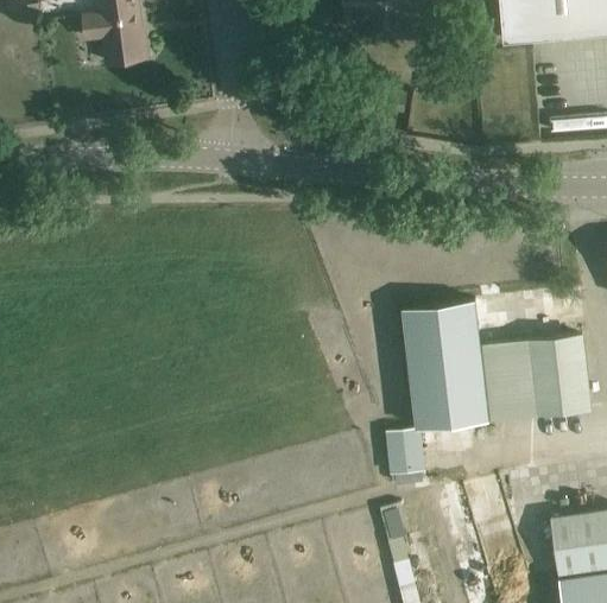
[(143,39),(137,0),(102,0),(103,1),(99,1),(100,16),(83,18),(87,42),(103,39),(107,65),(146,61),(144,39),(143,39)]
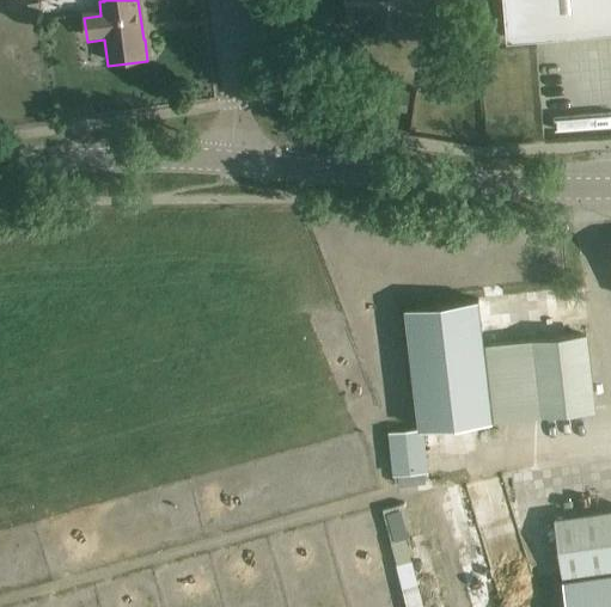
[(421,0),(348,0),(349,18),(362,17),(362,20),(368,20),(367,17),(377,17),(378,38),(402,37),(401,16),(422,16),(421,0)]
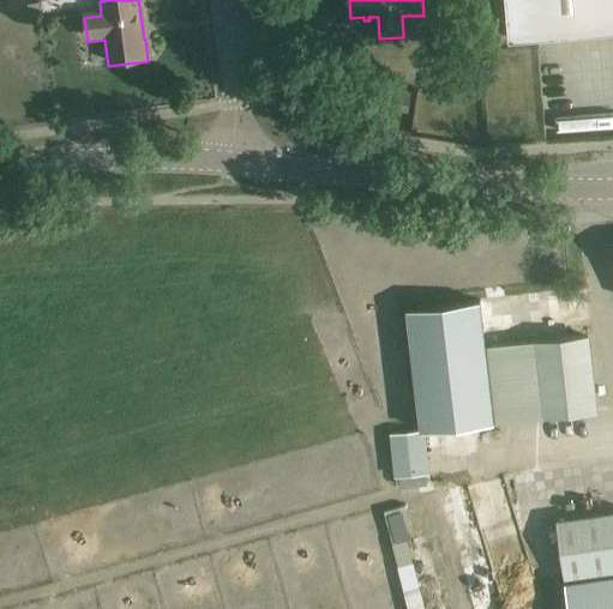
[(612,0),(504,0),(509,43),(612,34),(612,0)]
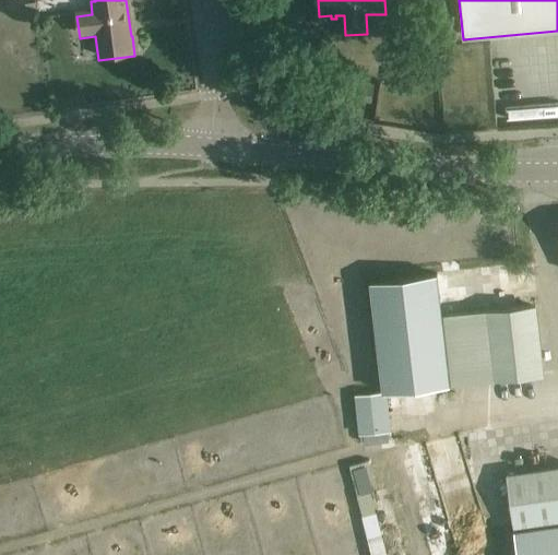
[(34,7),(24,8),(25,19),(36,18),(34,7)]
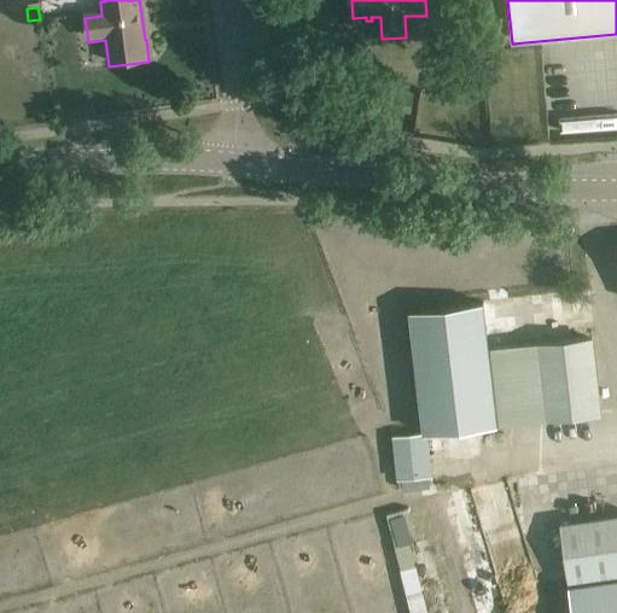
[(411,116),(413,98),(380,93),(378,112),(411,116)]
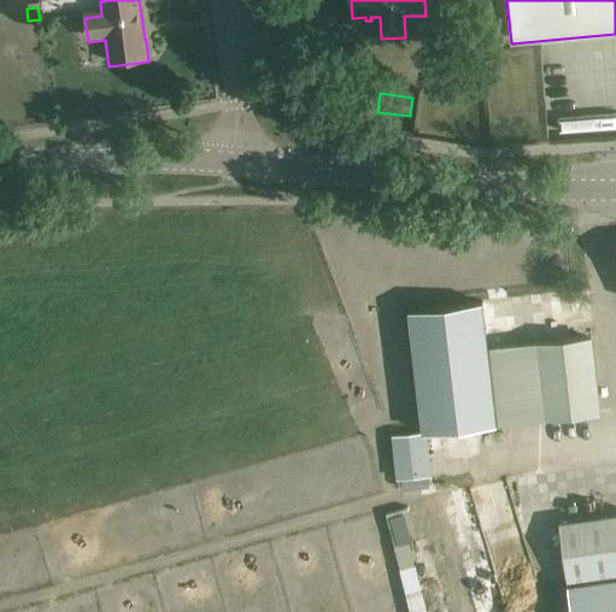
[(591,400),(584,342),(486,354),(481,307),(408,316),(423,437),(427,436),(599,417),(597,400),(591,400)]
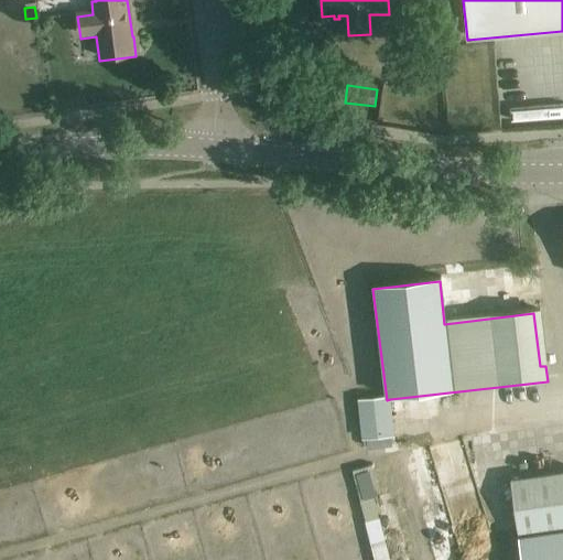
[(357,404),(361,442),(394,439),(390,399),(387,400),(357,404)]
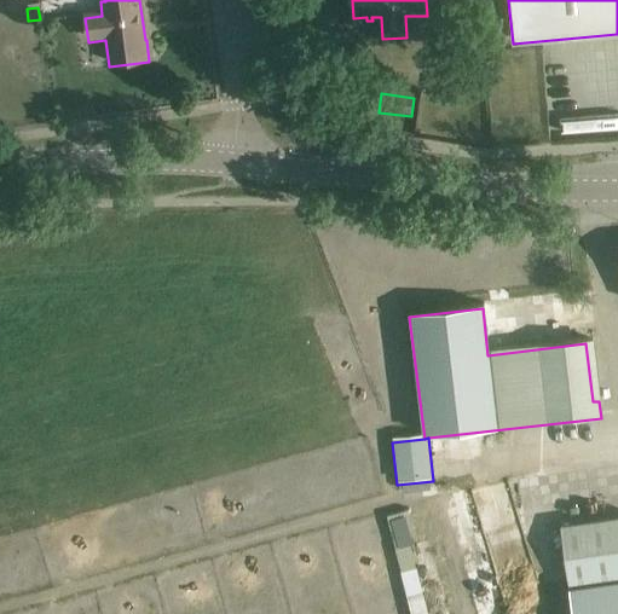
[(391,549),(411,546),(406,513),(386,516),(391,549)]
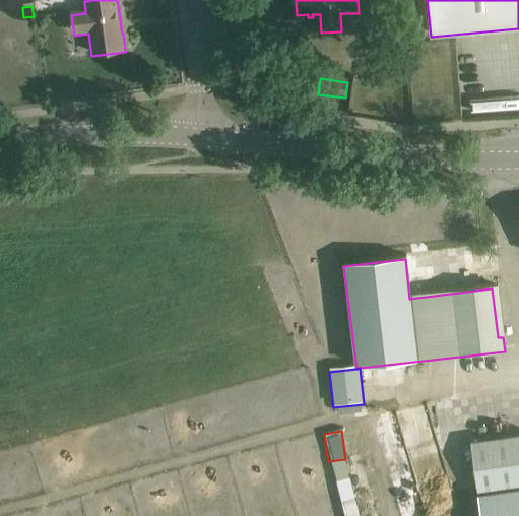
[(518,437),(470,444),(476,493),(518,486),(518,437)]
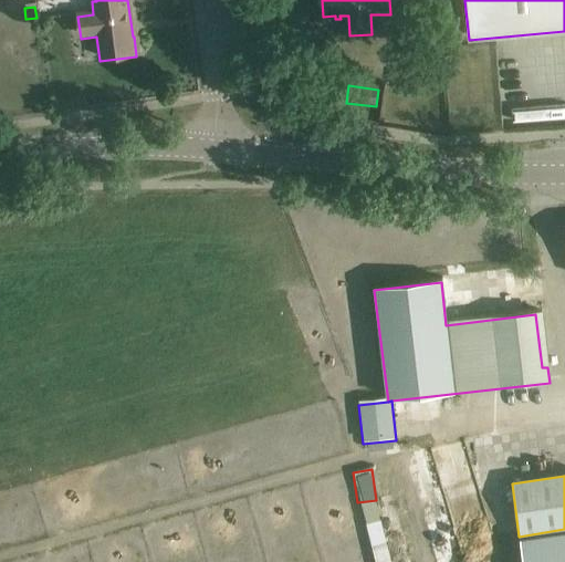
[(388,561),(374,501),(361,505),(375,561),(388,561)]
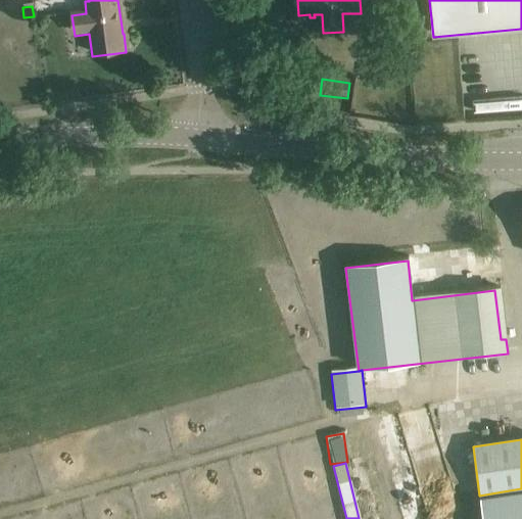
[(521,518),(521,492),(480,499),(482,518),(521,518)]
